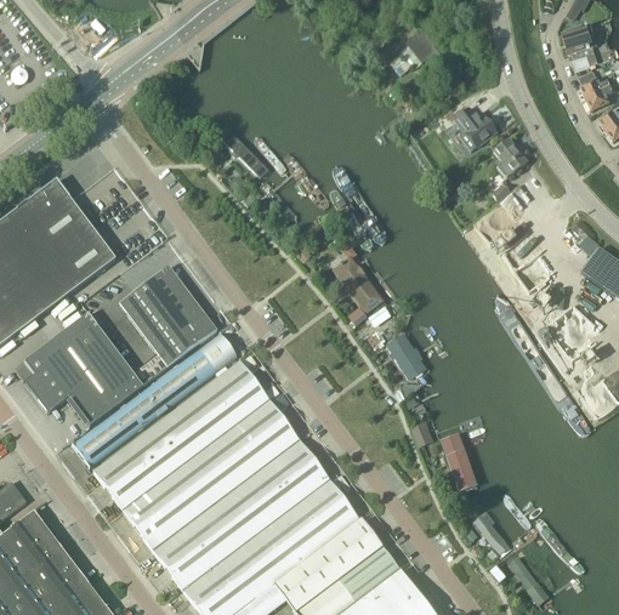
[(574,0),(567,15),(574,18),(575,20),(585,0),(588,0),(590,1),(591,0),(574,0)]
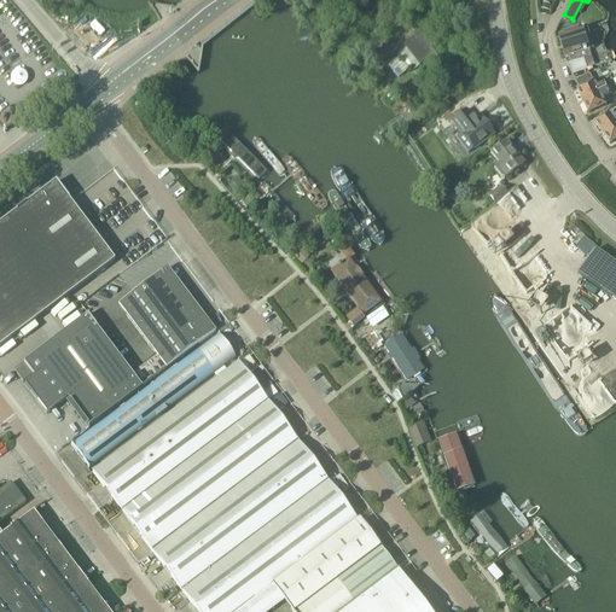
[(590,30),(592,30),(590,23),(586,24),(586,23),(585,23),(585,24),(574,28),(573,27),(562,30),(568,52),(574,51),(575,58),(586,54),(588,63),(597,60),(594,52),(591,53),(588,45),(593,44),(590,30)]
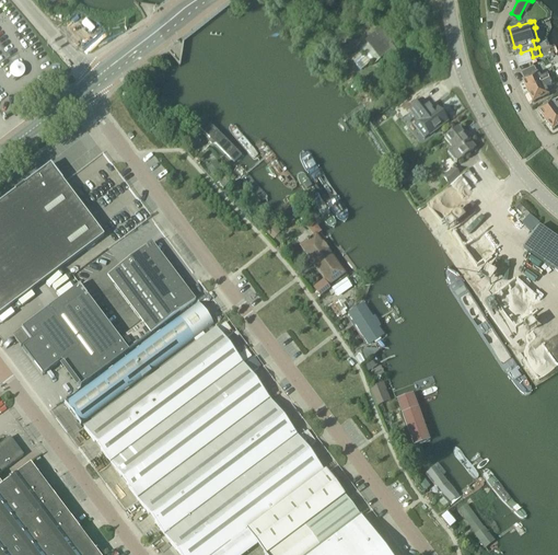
[(385,26),(383,27),(381,25),(367,36),(380,53),(381,53),(384,57),(388,54),(392,58),(402,50),(394,42),(394,41),(393,39),(395,38),(390,33),(388,34),(386,31),(388,30),(385,26)]
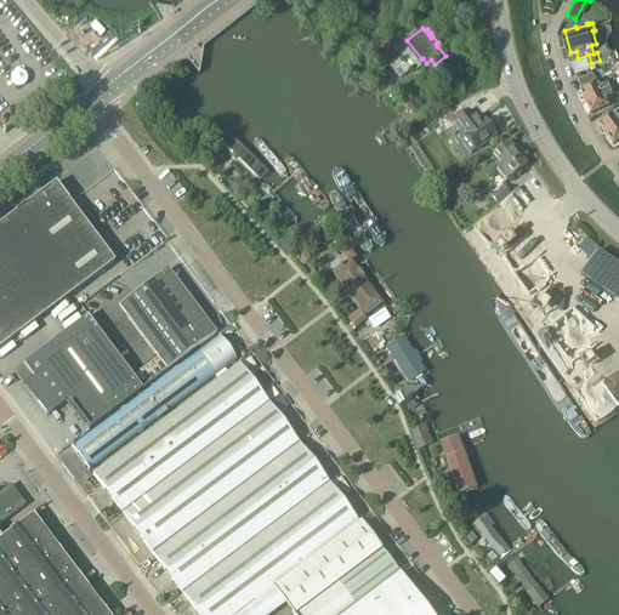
[(598,77),(595,69),(580,77),(584,84),(581,85),(588,97),(612,85),(609,80),(602,84),(598,77)]
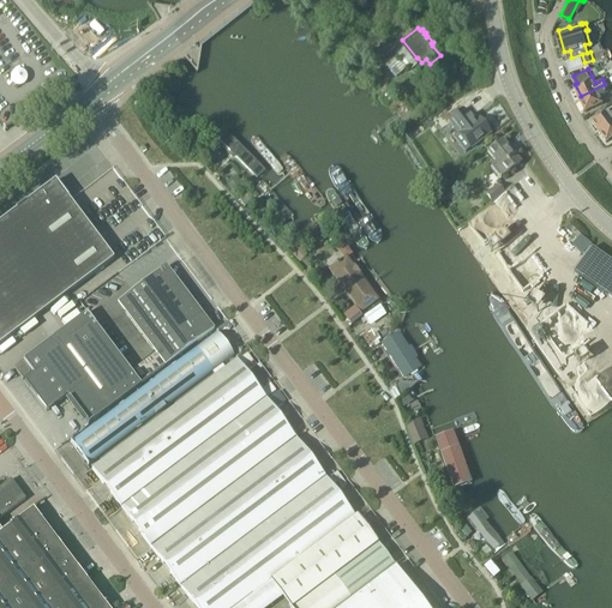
[(609,83),(611,82),(611,74),(603,79),(605,84),(581,96),(587,108),(604,98),(600,92),(611,86),(609,83)]
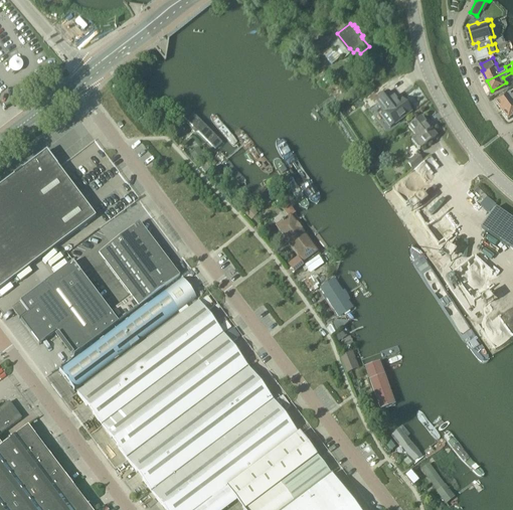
[(397,95),(396,96),(390,88),(378,97),(386,108),(381,111),(391,124),(396,120),(412,107),(403,95),(399,98),(397,95)]
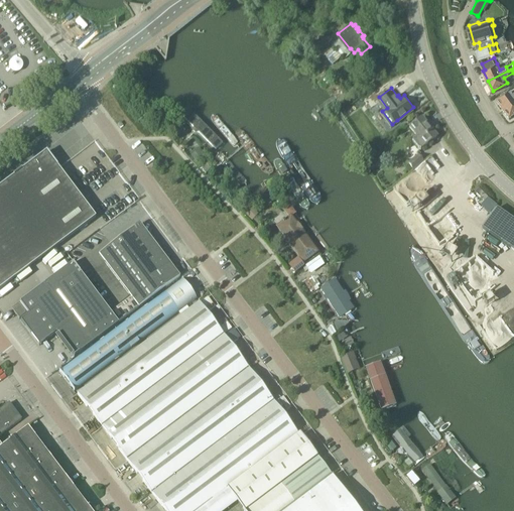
[(504,108),(513,101),(513,92),(511,89),(498,98),(504,108)]
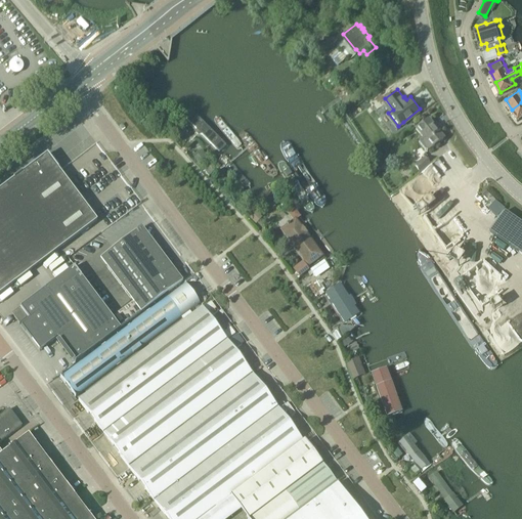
[(521,102),(512,110),(519,118),(521,116),(521,102)]
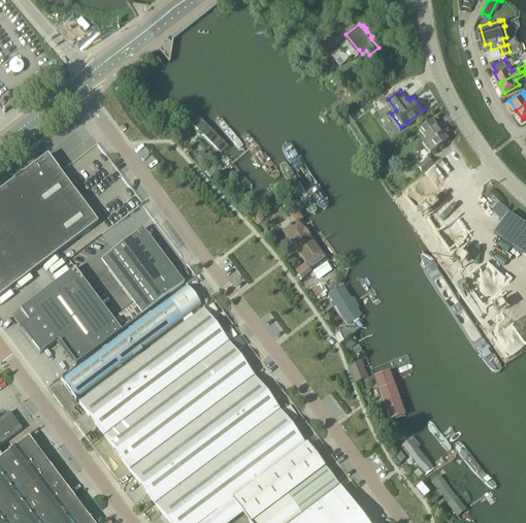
[(165,106),(161,111),(171,122),(174,119),(167,111),(169,110),(165,106)]
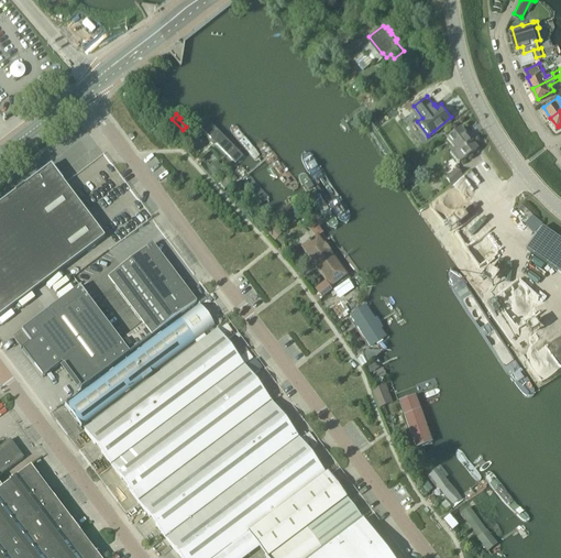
[(208,113),(199,122),(237,160),(245,150),(208,113)]
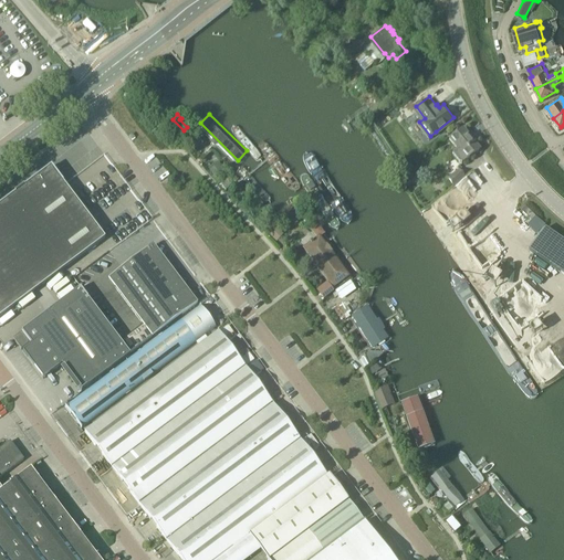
[(264,151),(239,119),(238,120),(236,122),(233,123),(233,125),(257,152),(261,155),(263,154),(264,151)]
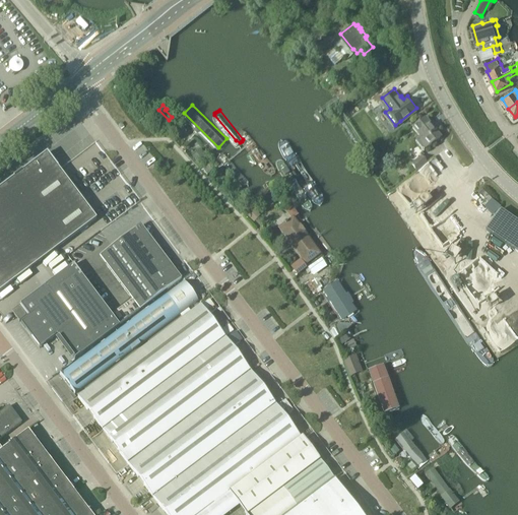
[(426,146),(442,134),(427,115),(413,125),(421,134),(417,136),(426,146)]
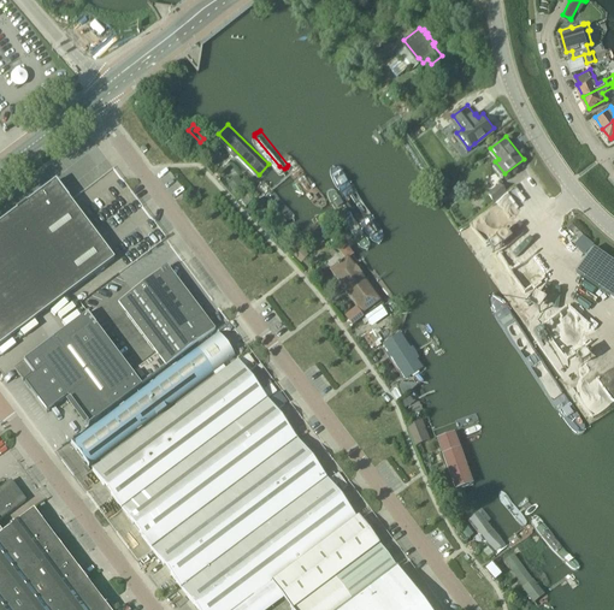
[(283,157),(287,163),(317,200),(324,202),(326,201),(329,197),(325,190),(293,152),(289,149),(284,150),(283,157)]
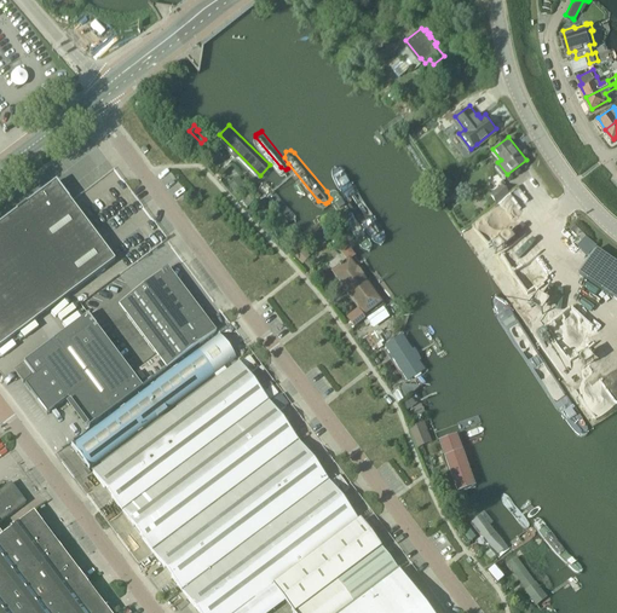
[(267,175),(261,181),(293,217),(299,210),(267,175)]
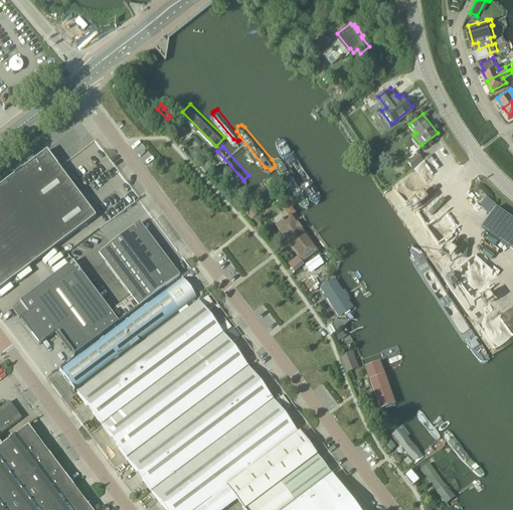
[(65,172),(60,165),(61,165),(48,148),(23,166),(23,165),(22,166),(23,167),(16,172),(15,171),(15,172),(0,183),(0,286),(32,262),(32,261),(38,257),(39,256),(40,256),(48,249),(48,248),(55,242),(56,243),(57,242),(97,213),(90,203),(90,204),(86,199),(84,197),(86,197),(65,171),(65,172)]
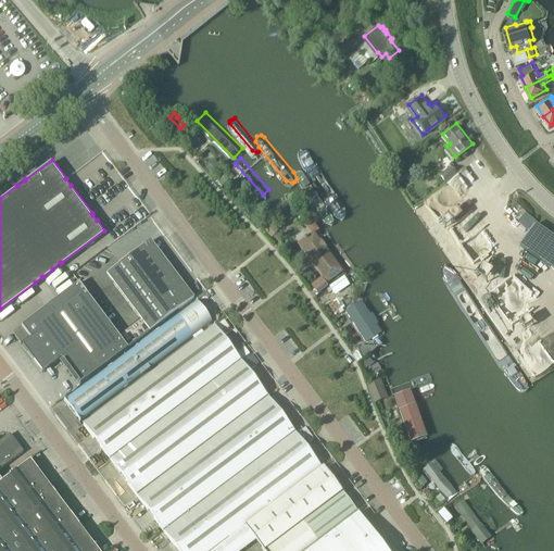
[(208,163),(215,171),(218,167),(212,160),(208,163)]
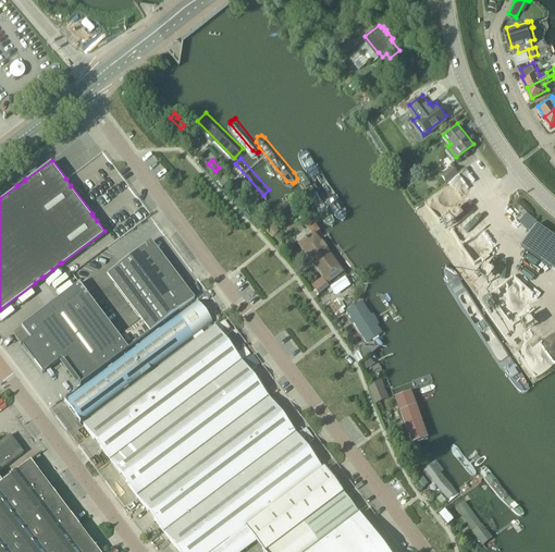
[(403,164),(397,170),(402,176),(408,172),(403,164)]
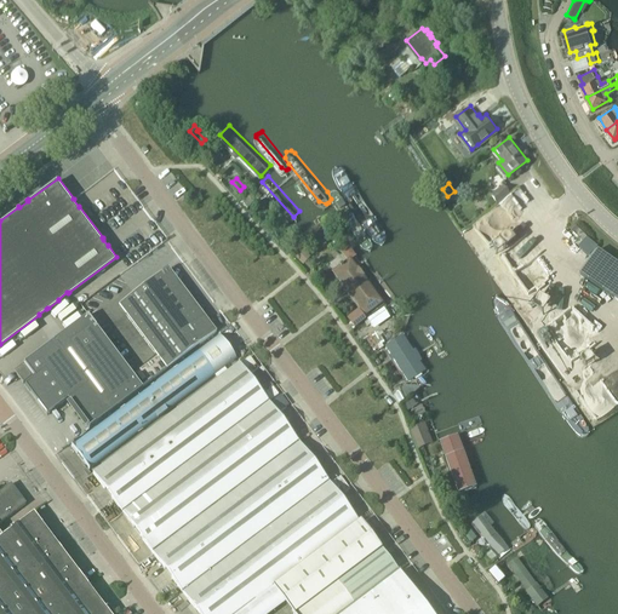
[(335,198),(337,204),(360,237),(367,246),(372,247),(375,244),(373,235),(348,195),(338,185),(336,187),(332,189),(335,198)]
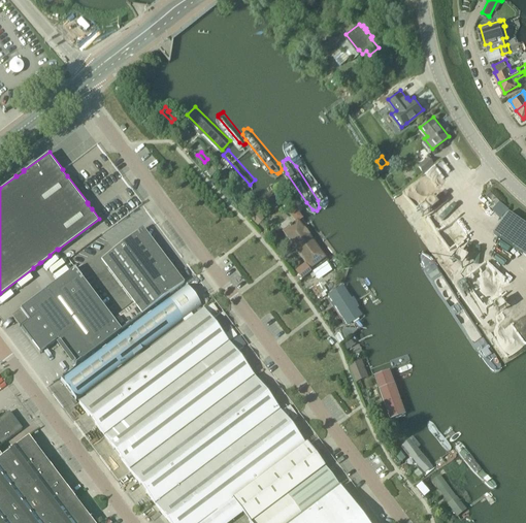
[(395,192),(404,184),(399,177),(390,185),(395,192)]
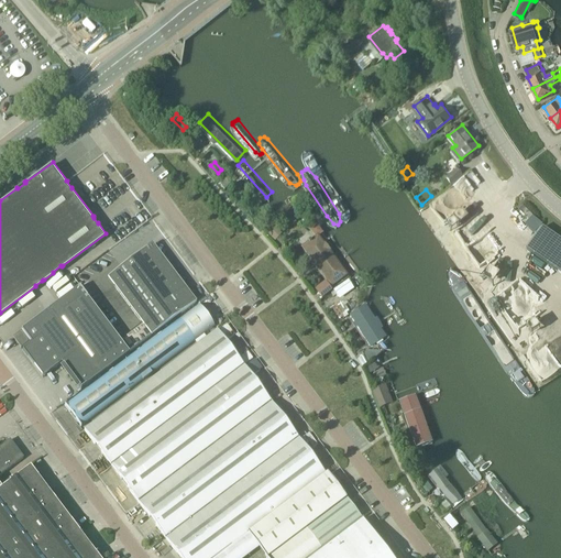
[(276,222),(270,229),(276,234),(282,228),(276,222)]
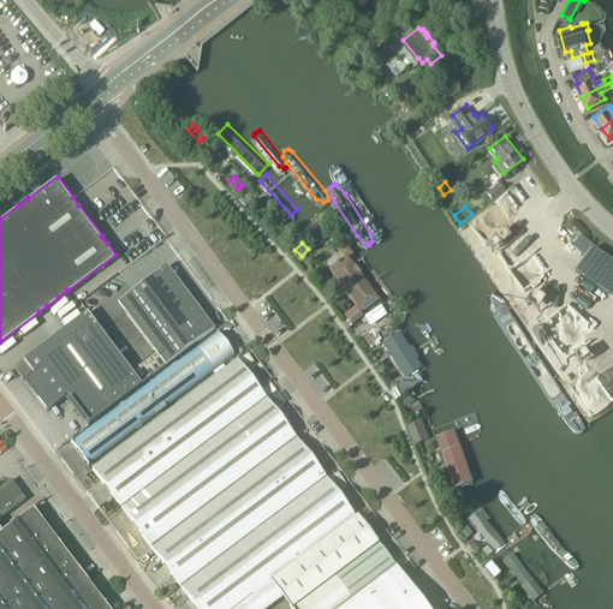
[(612,255),(596,244),(579,269),(612,292),(612,255)]
